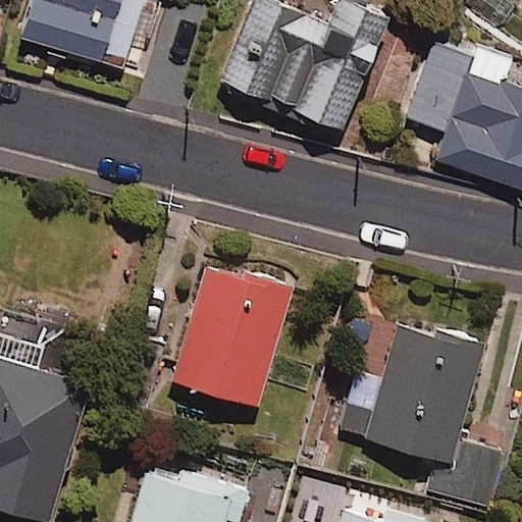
[(33,0),(21,38),(123,67),(134,33),(149,38),(159,0),(33,0)]
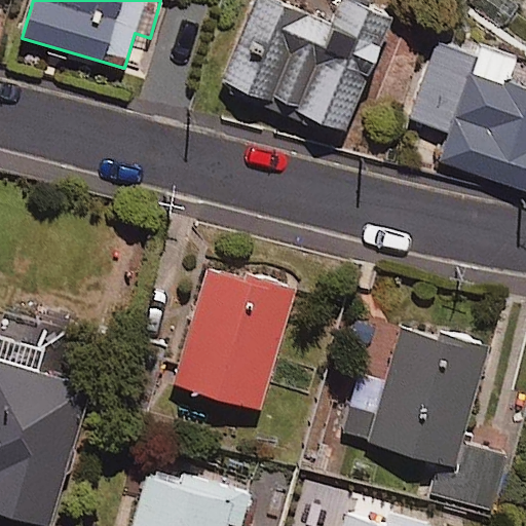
[(338,0),(329,24),(272,0),(252,0),(219,80),(343,133),(391,19),(347,0),(338,0)]
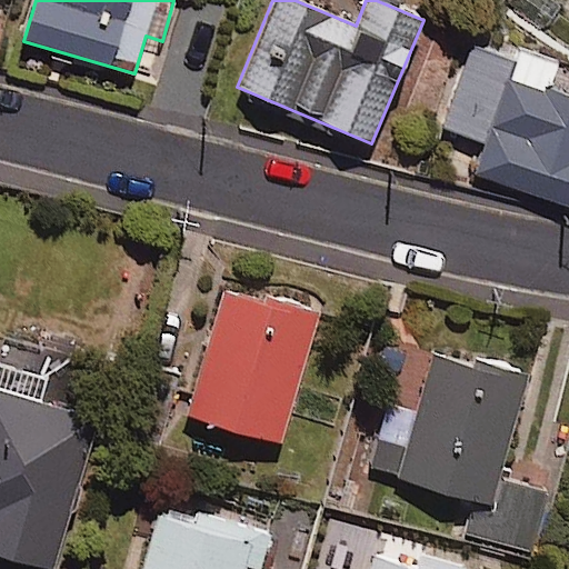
[(568,92),(551,88),(560,58),(475,31),(445,129),(476,139),(466,172),(568,205),(568,92)]
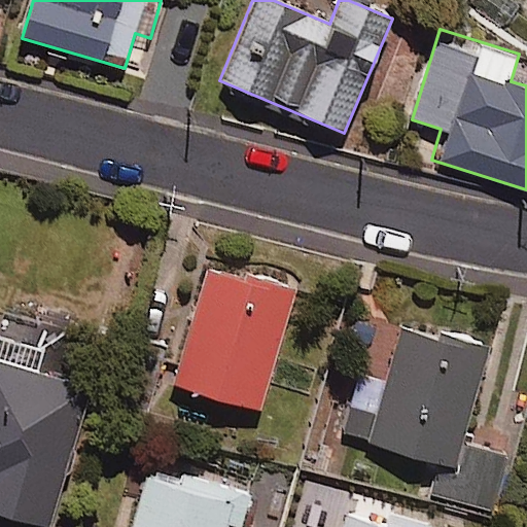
[(294,291),(207,267),(174,388),(261,412),(294,291)]
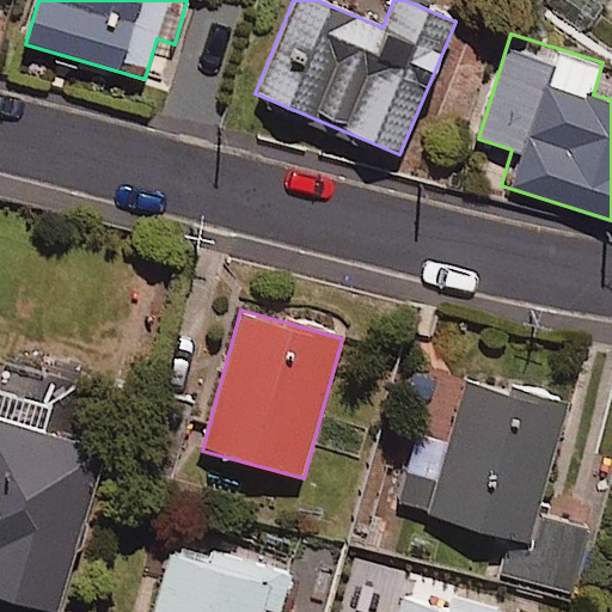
[(55,384),(6,371),(0,390),(0,598),(47,611),(56,611),(103,452),(41,434),(55,384)]
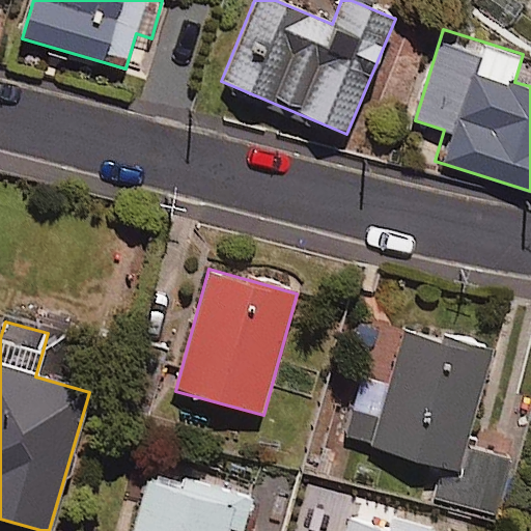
[(491,354),(406,331),(373,452),(439,469),(431,496),(495,512),(508,459),(466,448),(491,354)]
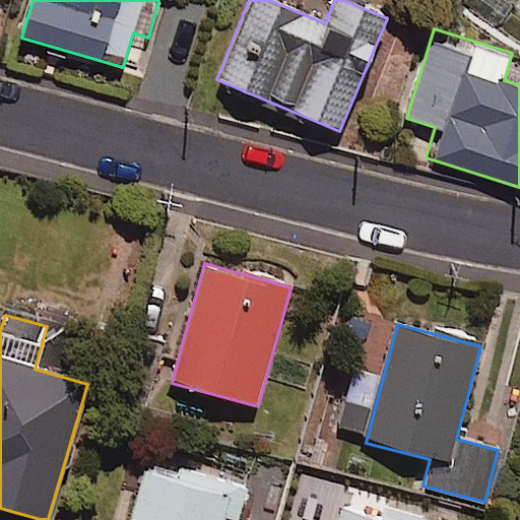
[(237,519),(247,486),(147,458),(129,519),(237,519)]
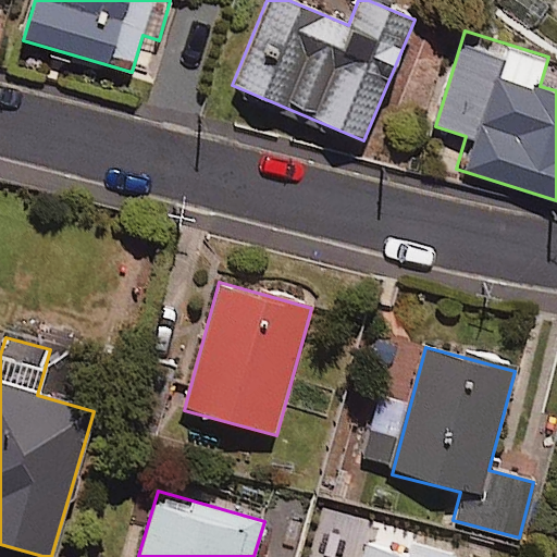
[(456,556),(412,544),(409,552),(369,540),(363,556),(456,556)]
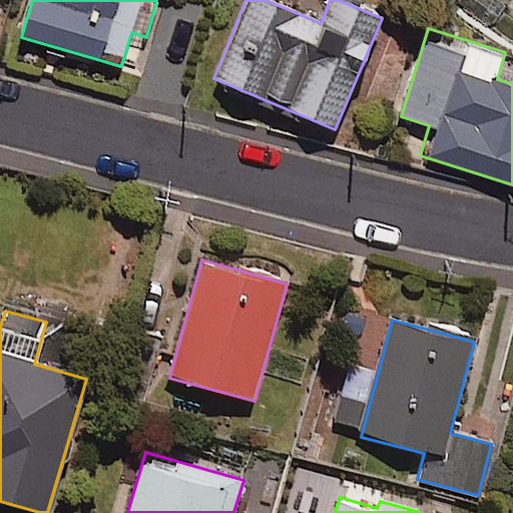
All buildings are outlined.
